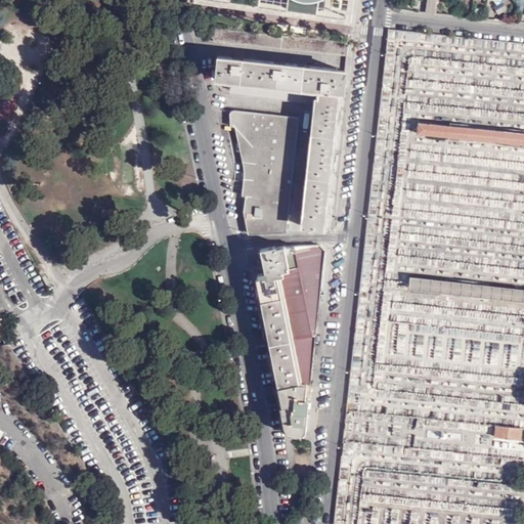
[(353,0),(192,0),(192,1),(350,23),(353,0)]
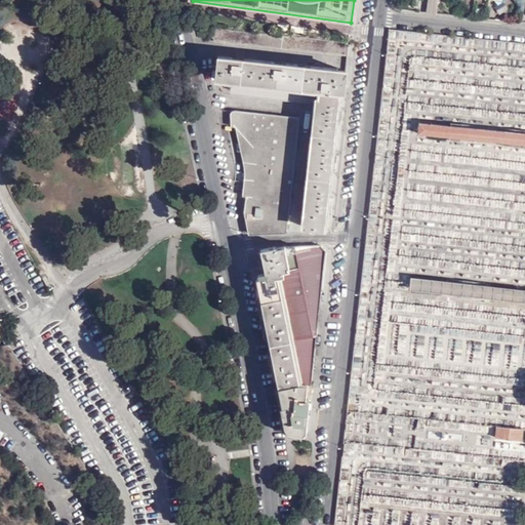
[(428,0),(427,12),(436,13),(437,0),(428,0)]
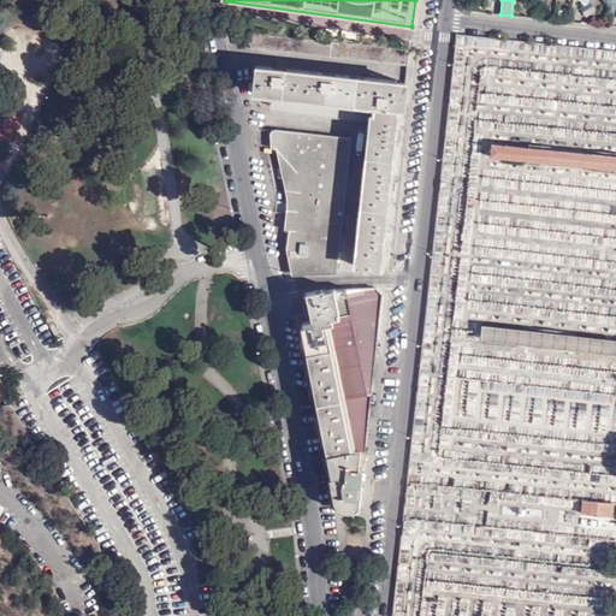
[(408,66),(410,51),(395,49),(296,39),(252,33),(246,36),(243,40),(254,49),(408,66)]
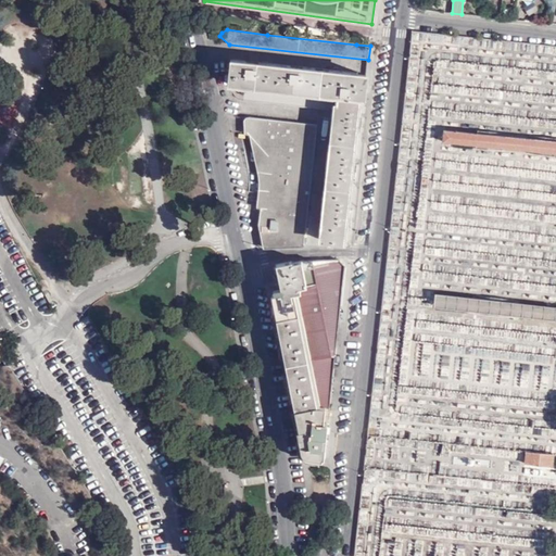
[(364,99),(367,76),(234,61),(230,85),(247,86),(245,90),(244,100),(335,110),(320,240),(343,242),(346,217),(351,218),(352,211),(346,210),(352,172),(356,172),(356,164),(352,164),(356,126),(361,127),(362,118),(357,118),(359,98),(364,99)]
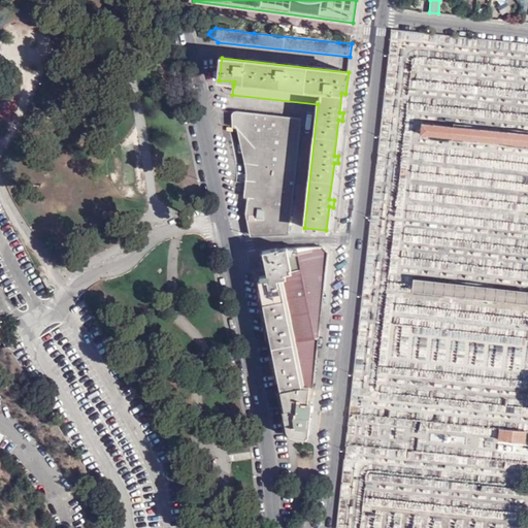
[(0,119),(12,122),(17,101),(0,98),(0,119)]
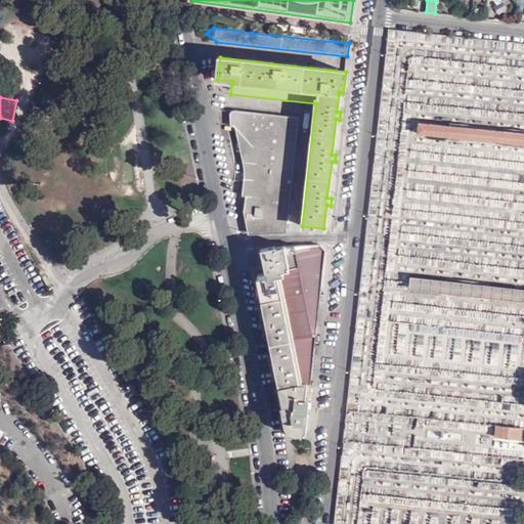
[(255,126),(246,212),(250,233),(287,231),(299,117),(258,112),(234,110),(232,124),(255,126)]
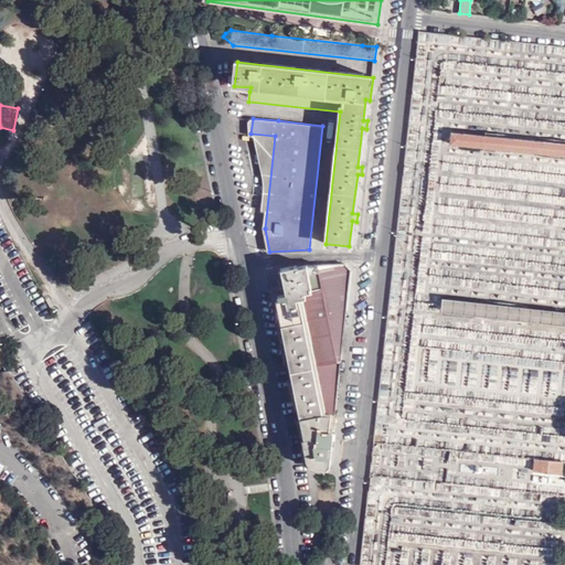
[(564,142),(450,130),(449,142),(564,153),(564,142)]
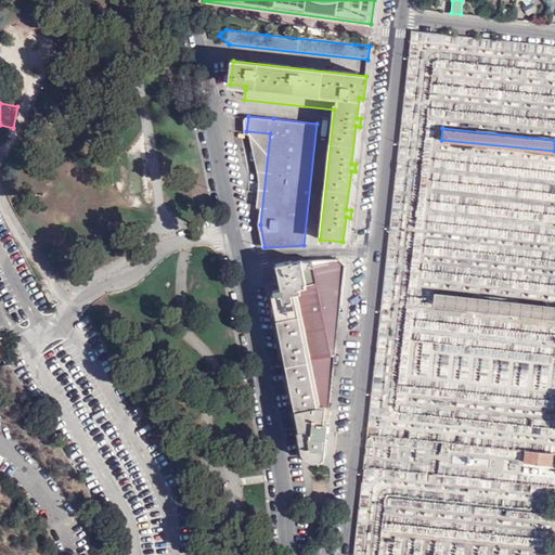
[(292,261),(276,265),(278,274),(280,283),(272,284),(273,294),(271,295),(288,379),(302,449),(305,453),(307,455),(323,457),(345,265),(338,259),(312,260),(312,269),(301,269),(301,259),(292,262),(292,261)]
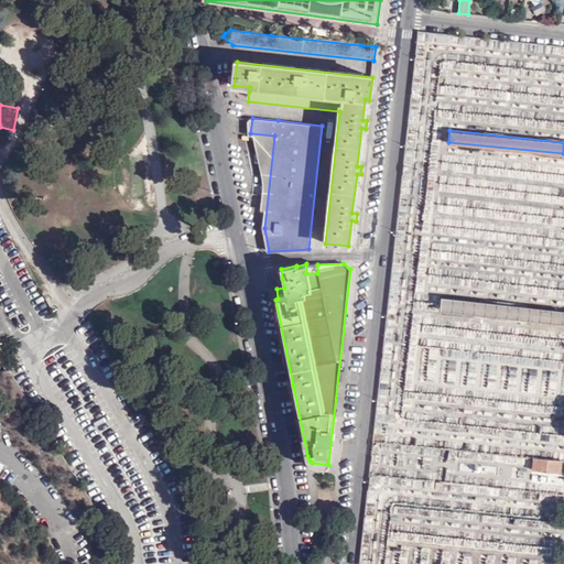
[(317,263),(306,263),(306,273),(317,273),(317,264),(317,263)]
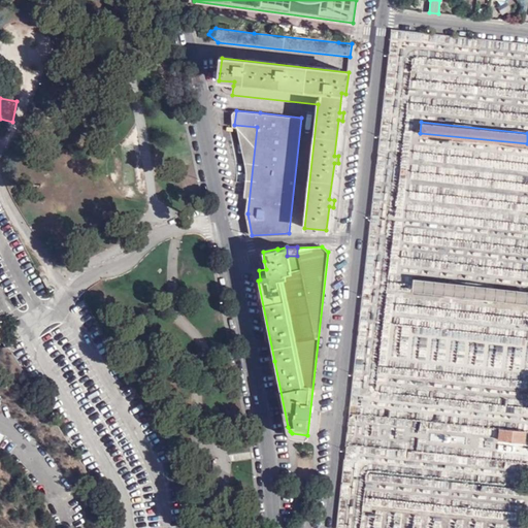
[(527,291),(527,290),(413,277),(411,289),(526,303),(527,291)]
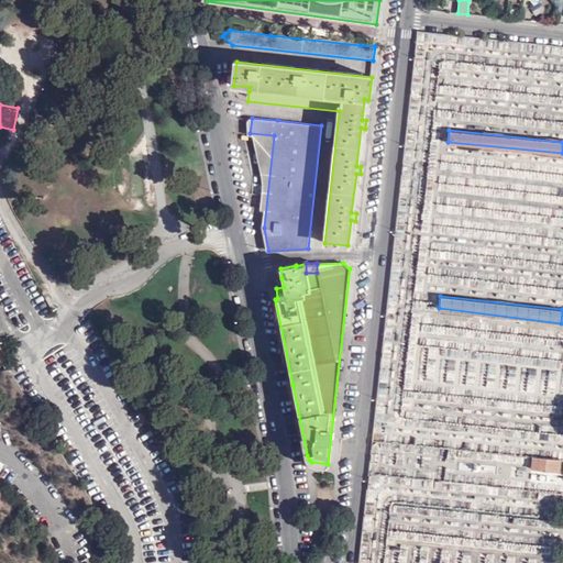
[(561,461),(532,457),(531,468),(560,472),(561,461)]
